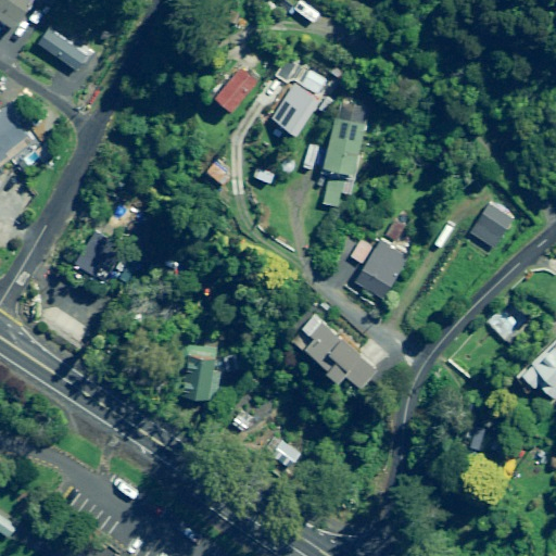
[(0,21),(14,29),(32,0),(0,0),(0,10),(0,11),(0,21)]
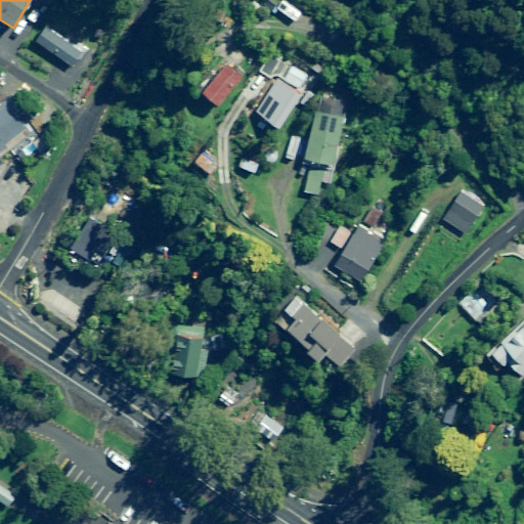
[(82,54),(46,29),(37,43),(72,69),(82,54)]
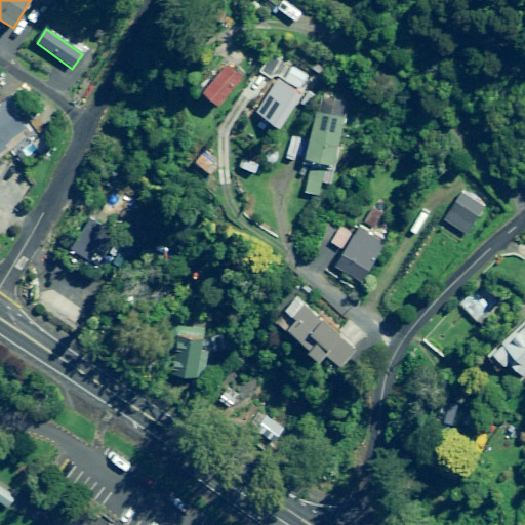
[(278,64),(270,59),(264,72),(272,76),(278,64)]
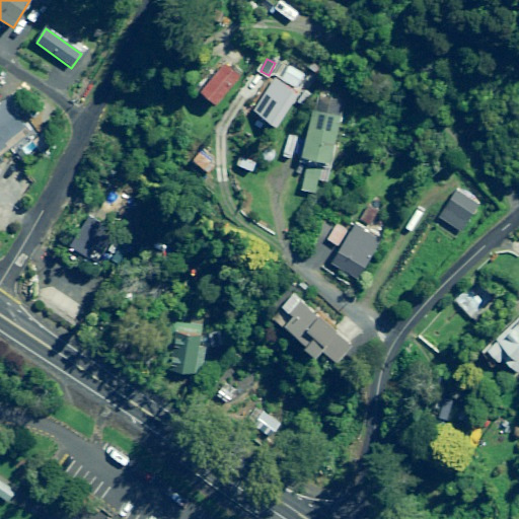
[(239,75),(224,61),(200,87),(215,101),(239,75)]
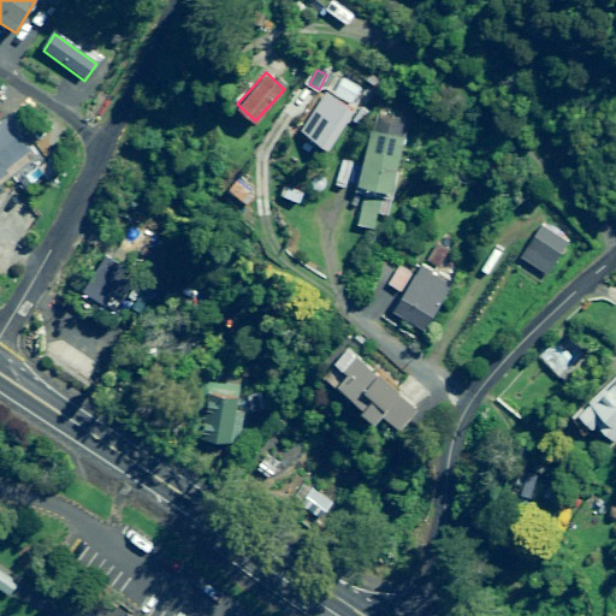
[(373,96),(336,73),(325,90),(362,113),(373,96)]
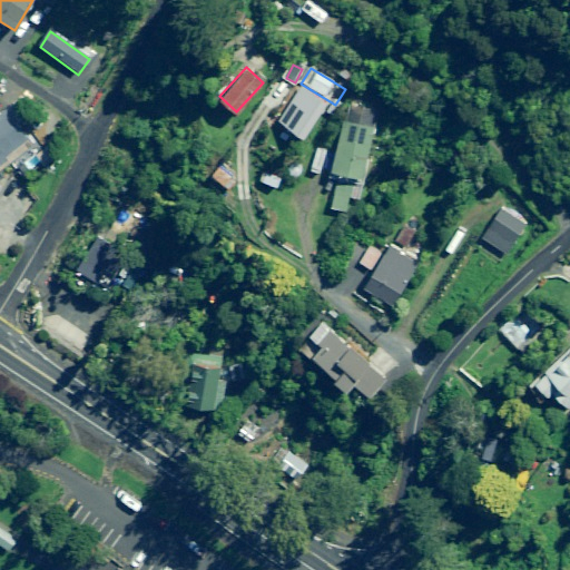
[(334,150),(328,170),(361,179),(377,115),(345,107),(334,150)]
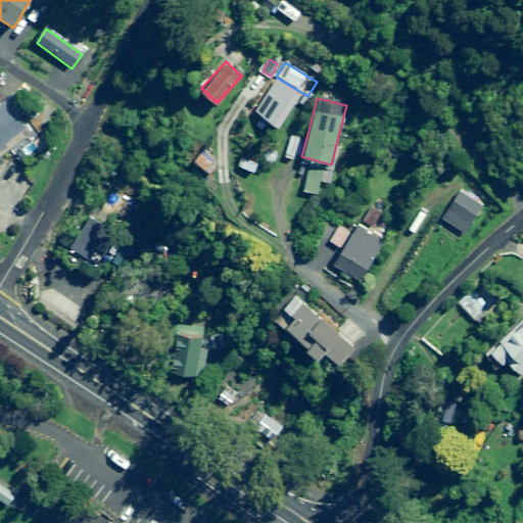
[(0,107),(0,150),(6,146),(3,143),(24,130),(6,104),(0,107)]
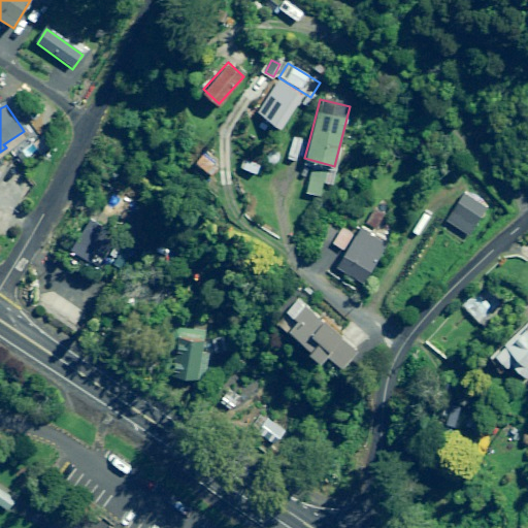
[(304,158),(309,139),(302,137),(301,140),(292,138),(286,160),(297,162),(298,157),(304,158)]
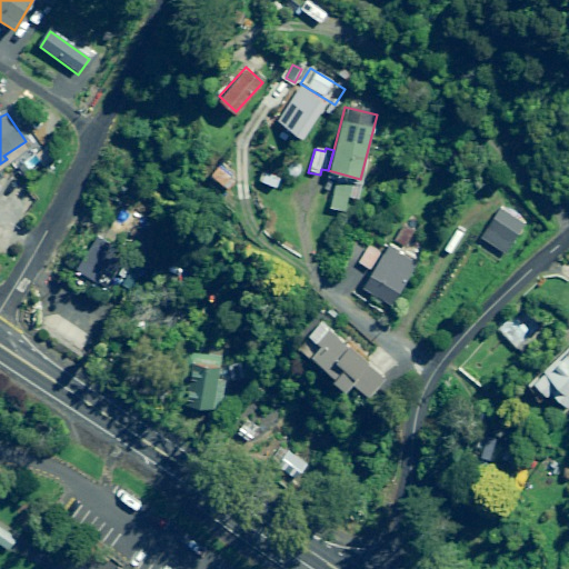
[(352,202),(356,188),(336,183),(330,210),(347,213),(349,201),(352,202)]
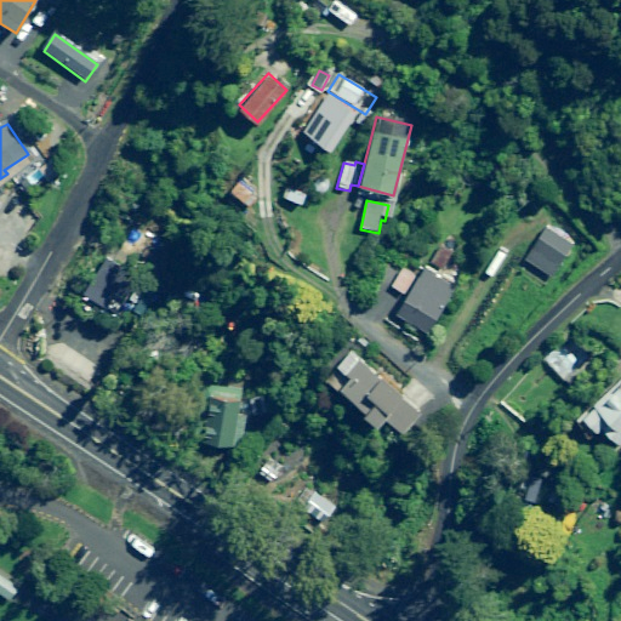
[(569,248),(543,231),(523,260),(550,278),(569,248)]
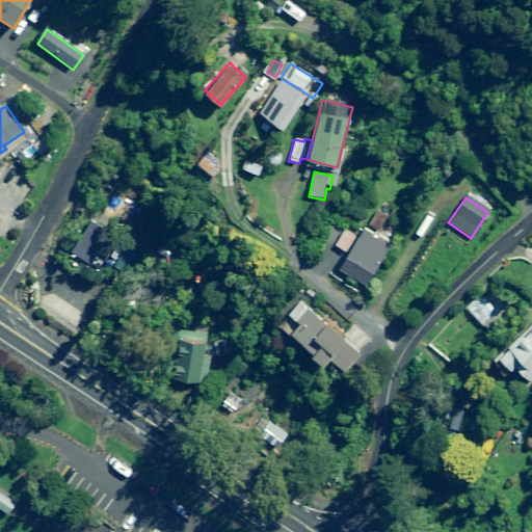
[(386,219),(375,213),(367,227),(376,233),(386,219)]
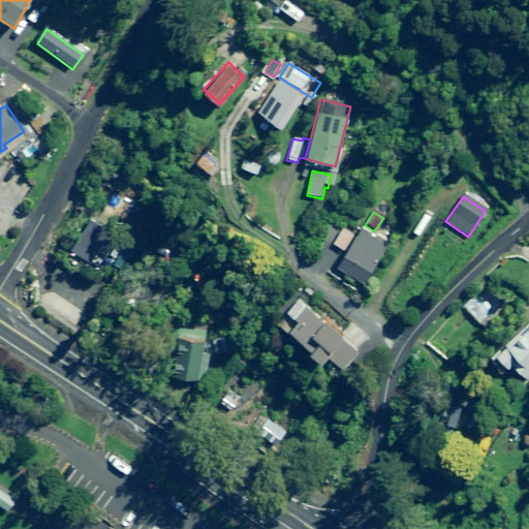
[(117,232),(91,220),(73,254),(99,267),(117,232)]
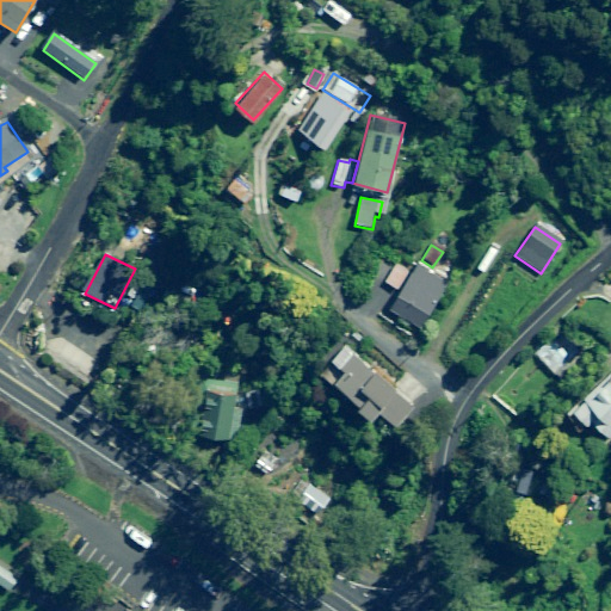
[(413,271),(388,254),(374,277),(399,292),(388,309),(400,316),(396,322),(405,326),(407,321),(419,328),(445,285),(415,267),(413,271)]
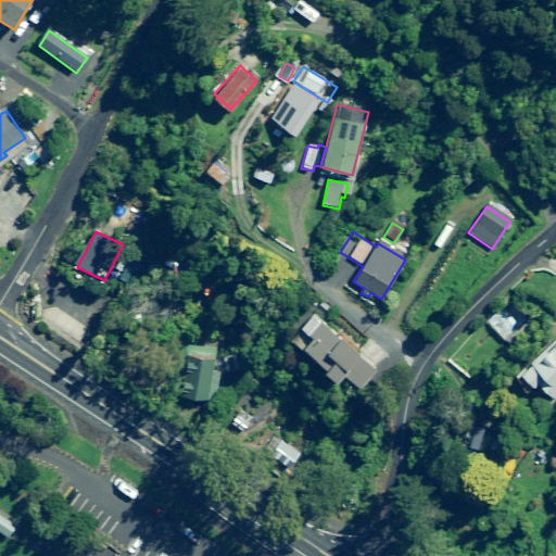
[(42,290),(27,313),(71,341),(85,318),(42,290)]
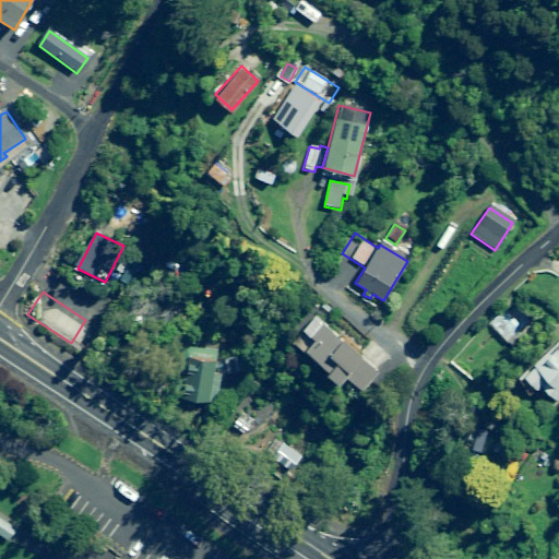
[(522,332),(503,312),(489,326),(507,346),(522,332)]
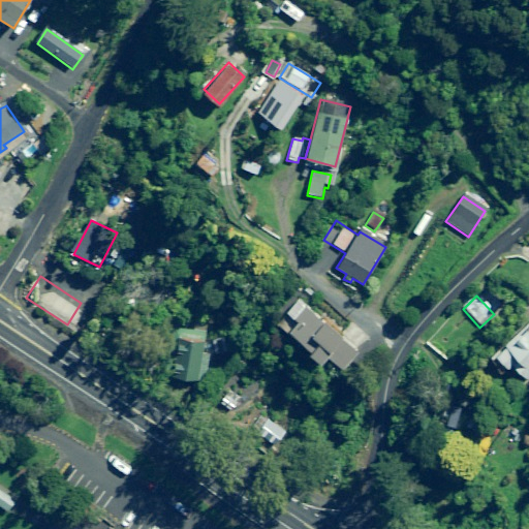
[(343,334),(297,298),(277,322),(311,349),(310,351),(321,361),(327,354),(343,368),(367,338),(350,324),(343,334)]
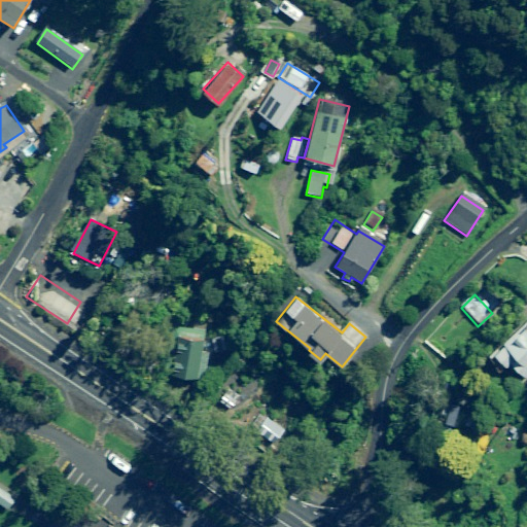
[(511,363),(525,380),(526,377),(526,321),(487,356),(500,373),(511,363)]
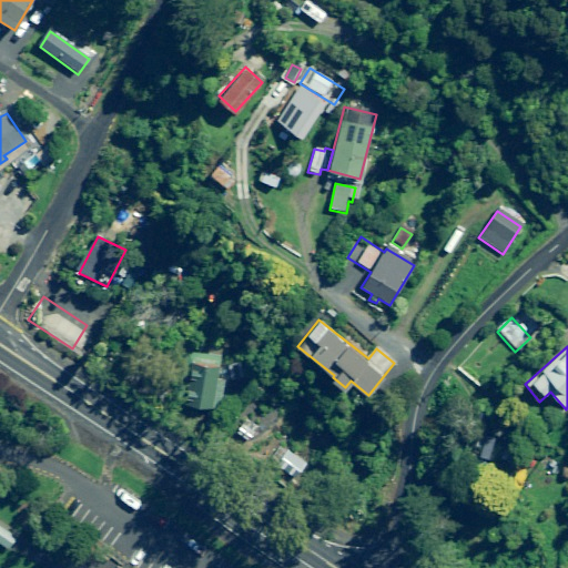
[(217,382),(221,354),(189,348),(185,375),(190,376),(185,404),(219,409),(222,382),(217,382)]
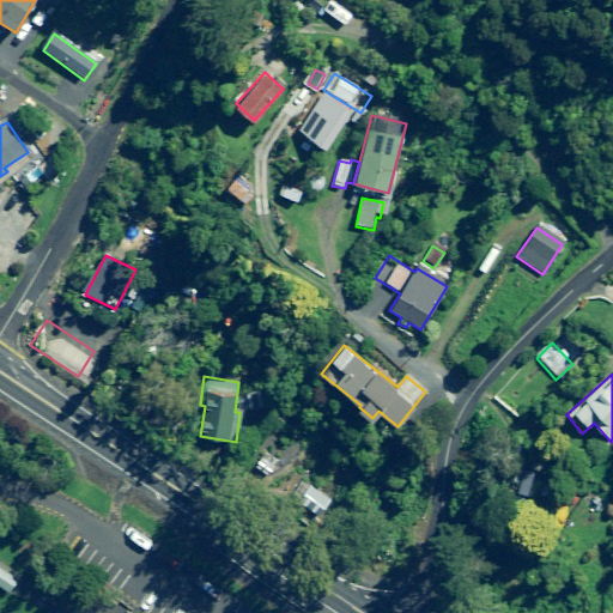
[(241,411),(247,410),(248,413),(261,412),(259,395),(246,398),(246,400),(240,400),(241,411)]
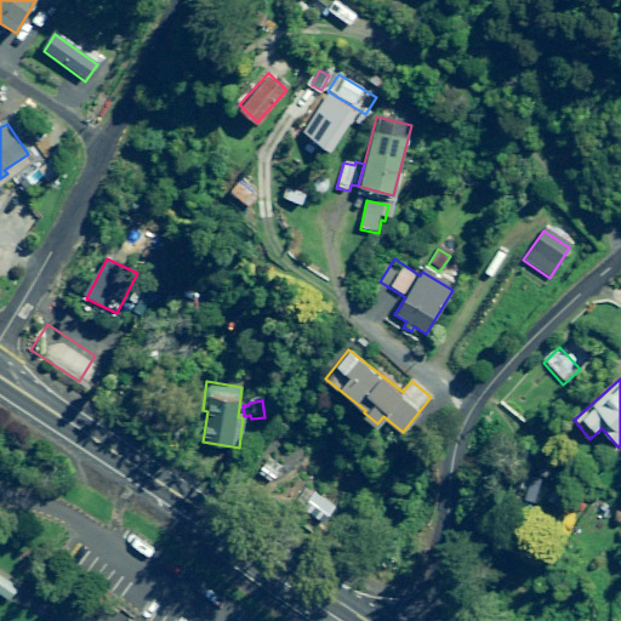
[(267,465),(258,476),(273,485),(280,476),(267,465)]
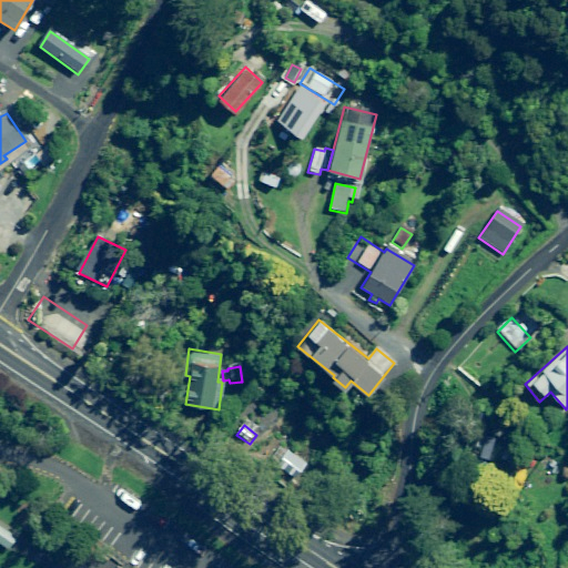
[(17,537),(0,525),(0,541),(9,548),(17,537)]
